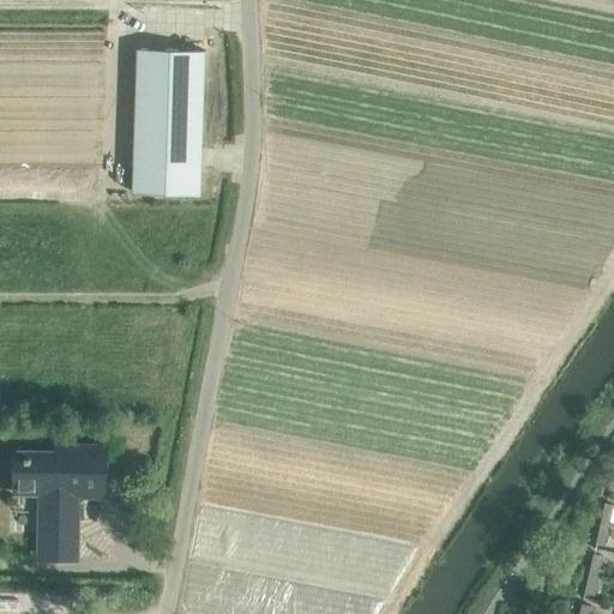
[(133,193),(200,194),(205,50),(138,48),(133,193)]
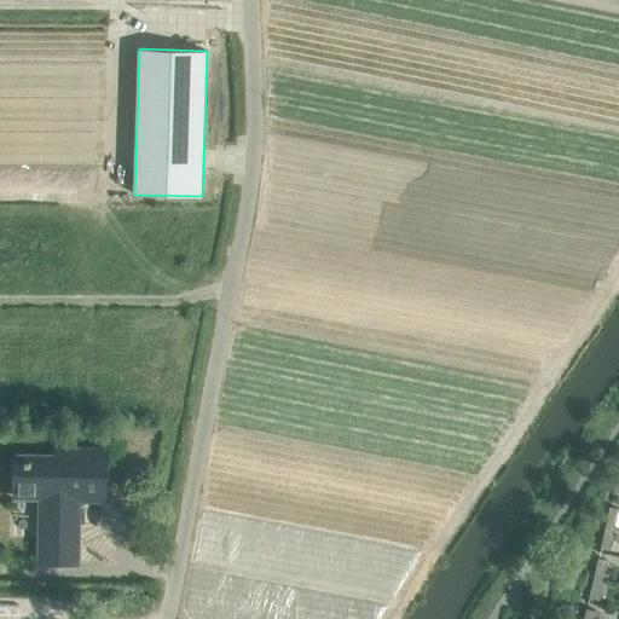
[(59,462),(16,461),(15,497),(17,497),(17,495),(39,495),(39,565),(79,565),(80,497),(104,498),(105,463),(92,462),(92,451),(59,451),(59,462)]
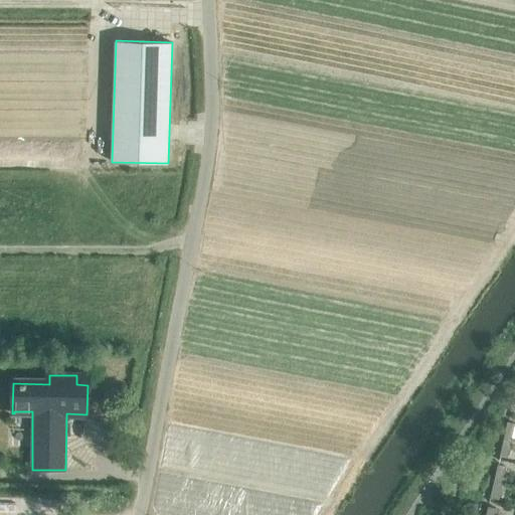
[(511,440),(514,423),(508,422),(504,439),(511,440)]
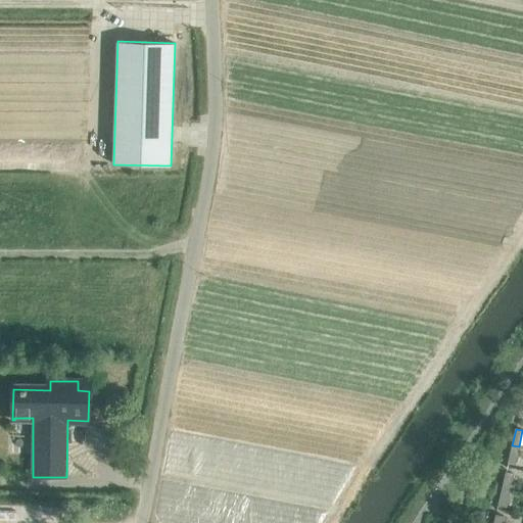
[(515,463),(519,446),(512,445),(508,462),(515,463)]
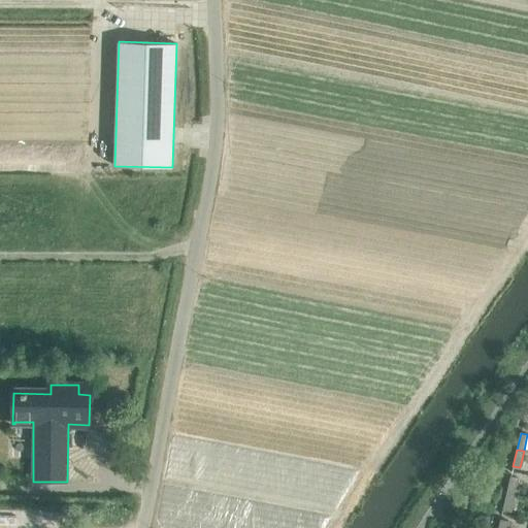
[(514,494),(518,477),(510,476),(506,493),(514,494)]
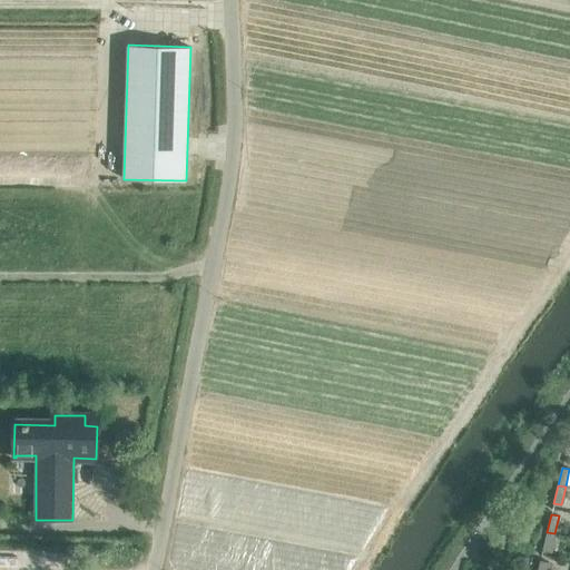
[(550,552),(554,533),(547,532),(542,550),(550,552)]
